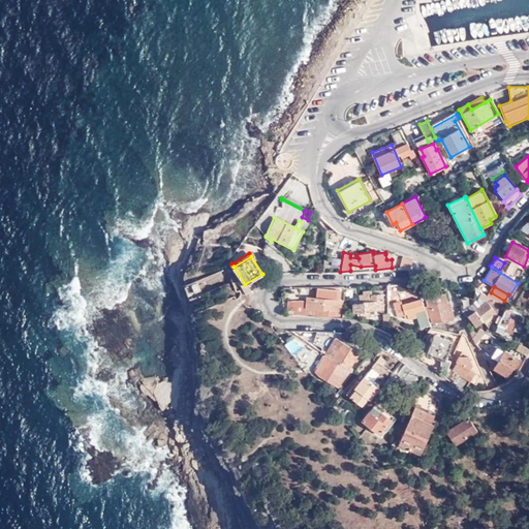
[(336,289),(316,287),(315,297),(306,296),(305,301),(304,315),(340,317),(341,300),(340,300),(336,300),(336,289)]
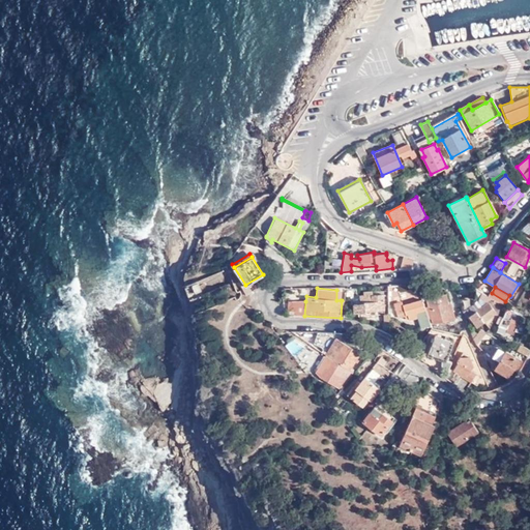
[(372,292),(363,292),(363,294),(360,295),(360,304),(363,304),(363,302),(371,301),(371,295),(372,295),(372,292)]
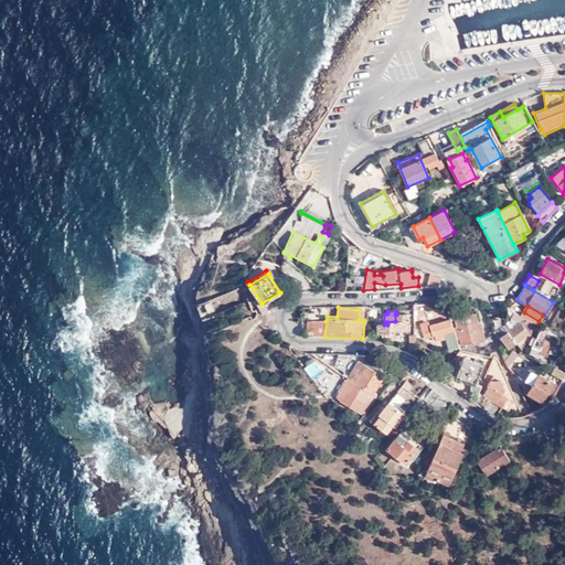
[(473,326),(477,324),(475,313),(455,318),(461,344),(477,341),(473,326)]
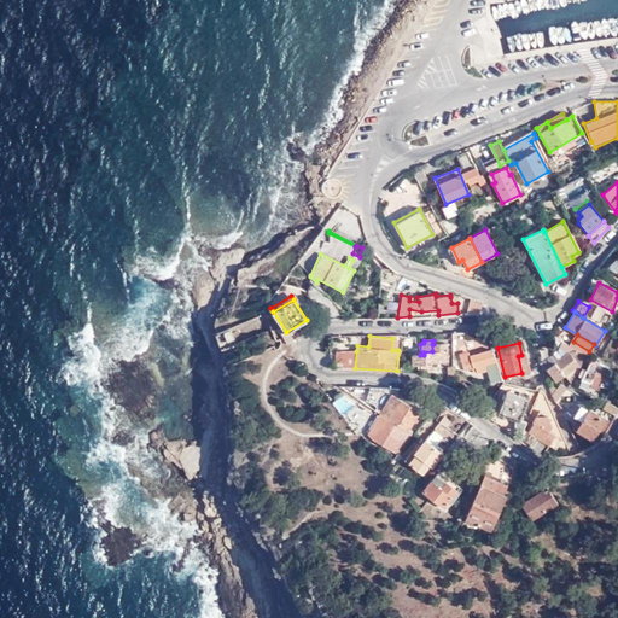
[(424,355),(420,355),(413,355),(413,365),(417,365),(426,365),(426,362),(448,362),(448,344),(433,344),(432,344),(432,351),(424,353),(424,355)]
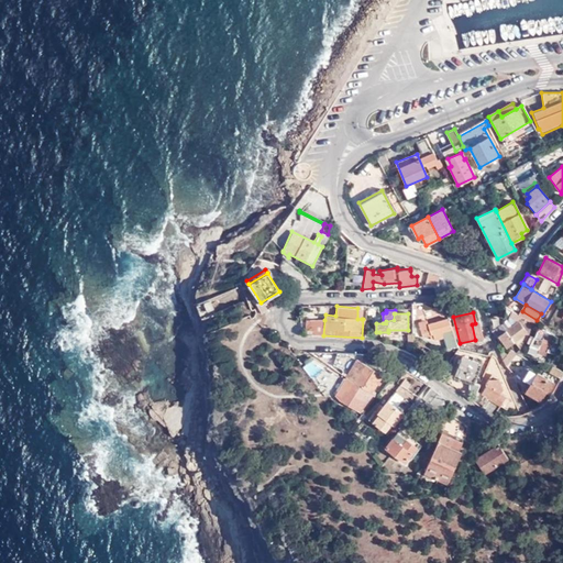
[(536,323),(523,317),(519,322),(527,331),(528,334),(536,323)]
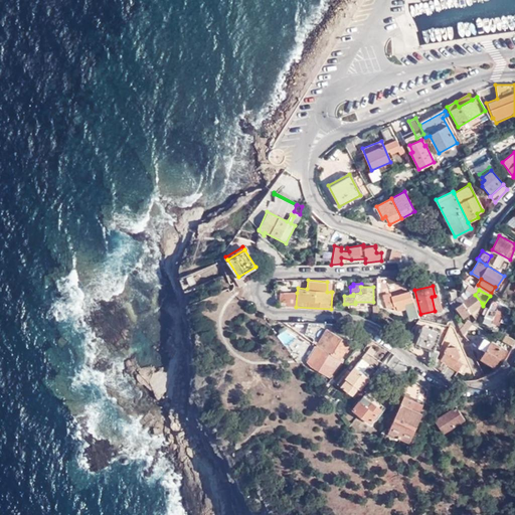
[(413,306),(409,291),(390,296),(393,307),(396,306),(397,310),(413,306)]
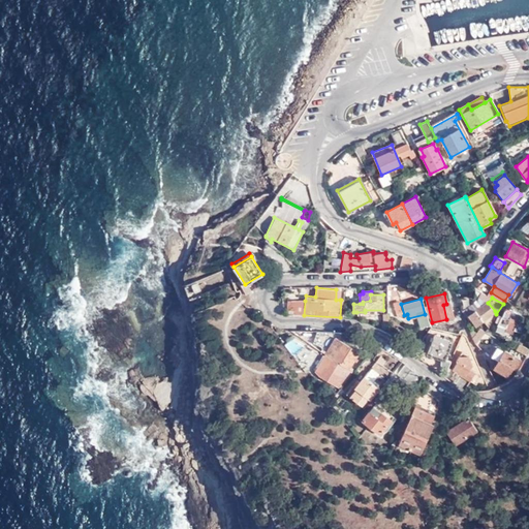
[(304,315),(305,301),(288,301),(287,314),(304,315)]
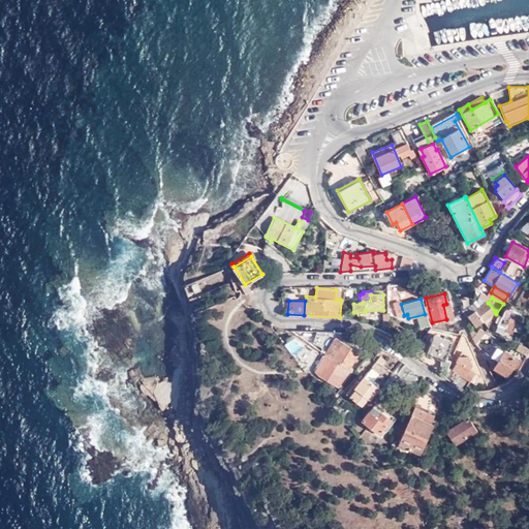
[(495,311),(488,303),(487,301),(467,316),(475,327),(495,311)]
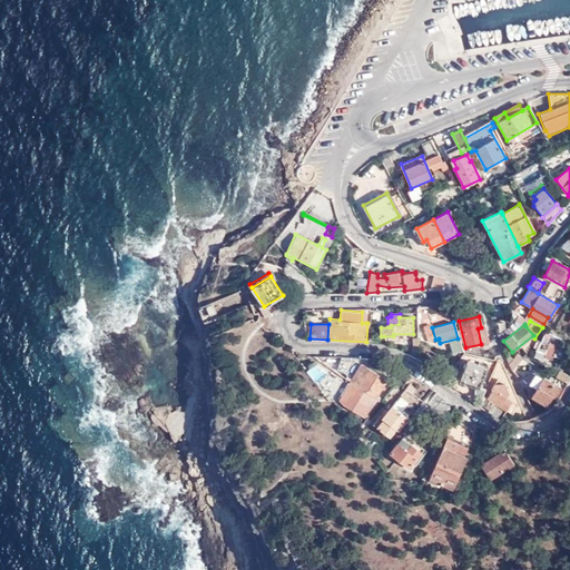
[(435,340),(432,327),(424,330),(428,341),(435,340)]
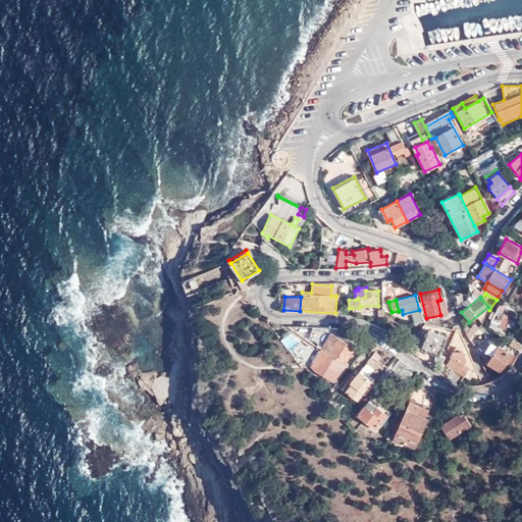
[(512,329),(519,313),(500,303),(492,320),(499,323),(497,327),(504,329),(505,326),(512,329)]
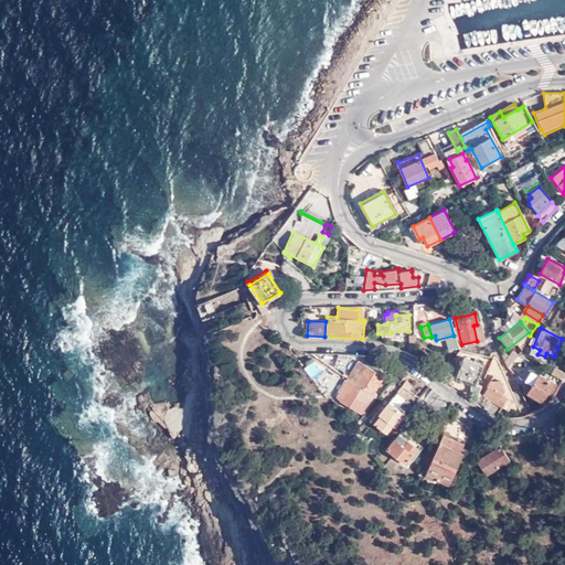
[(503,360),(508,368),(518,354),(512,350),(503,360)]
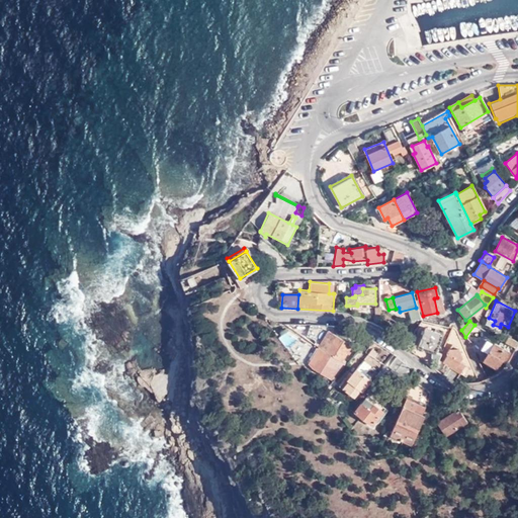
[(424,328),(418,346),(425,349),(424,354),(433,357),(442,334),(424,328)]
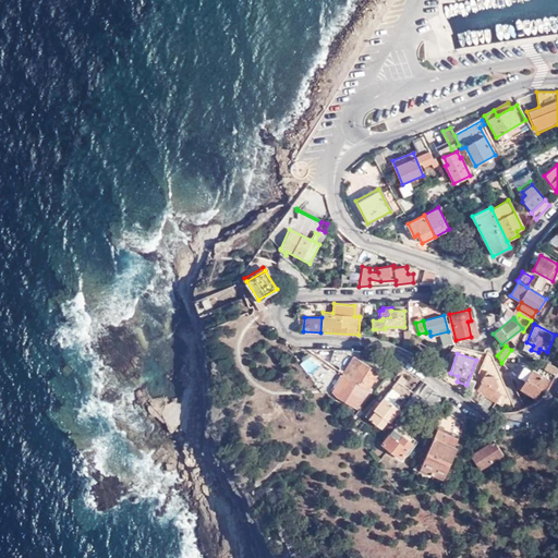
[(354,355),(342,374),(351,380),(366,390),(378,371),(354,355)]
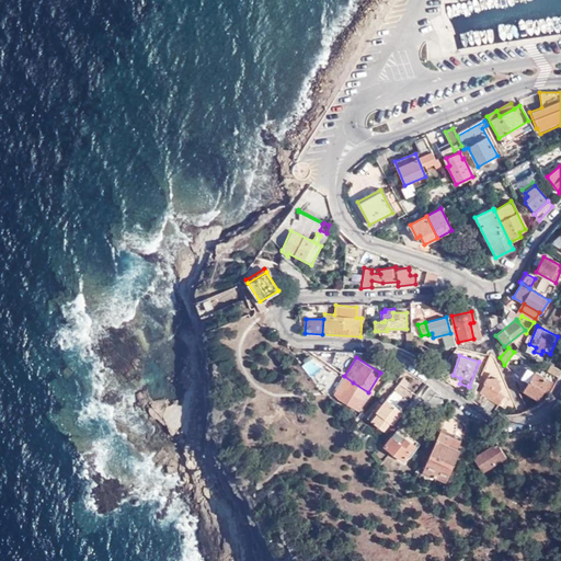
[(546,370),(556,376),(559,368),(550,363),(546,370)]
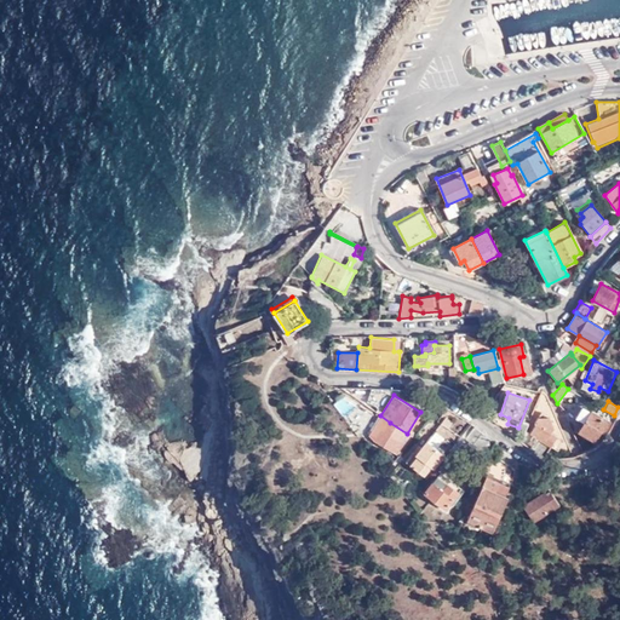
[(457,414),(446,408),(436,423),(447,429),(457,414)]
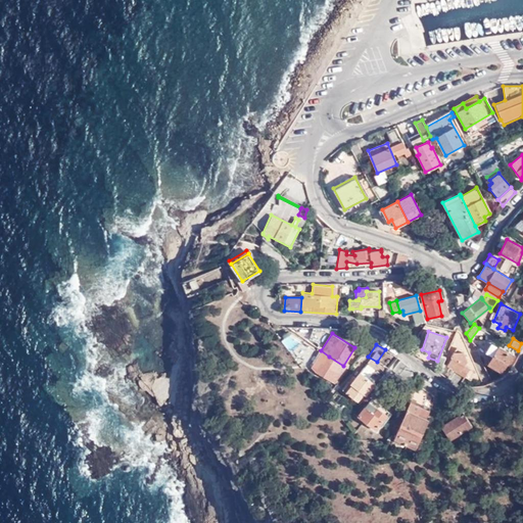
[(509,365),(514,357),(498,345),(487,363),(500,372),(503,368),(504,368),(507,364),(509,365)]
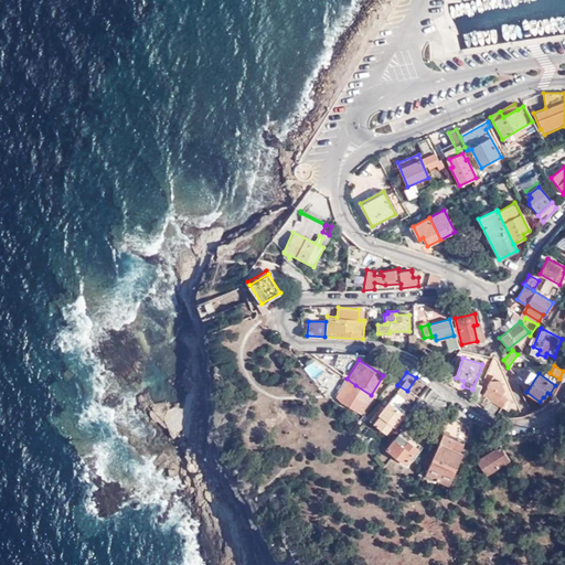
[(355,385),(347,379),(334,397),(340,403),(361,415),(375,397),(371,395),(355,385)]
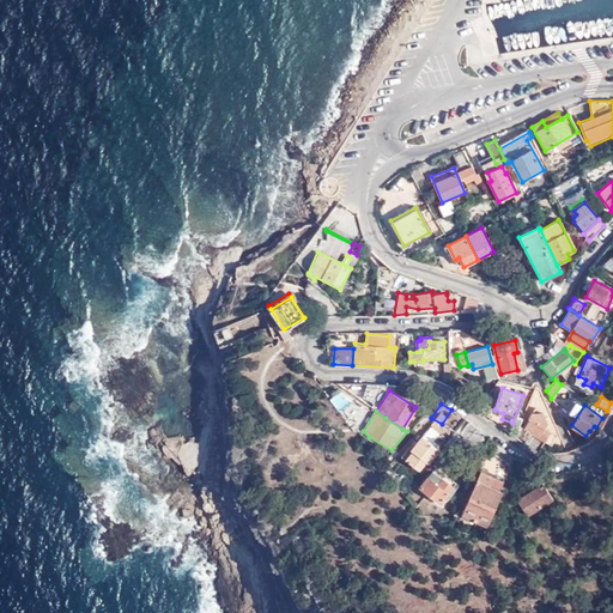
[(529,445),(538,448),(548,431),(545,428),(547,423),(541,412),(532,413),(528,418),(529,419),(523,429),(526,430),(521,439),(529,445)]
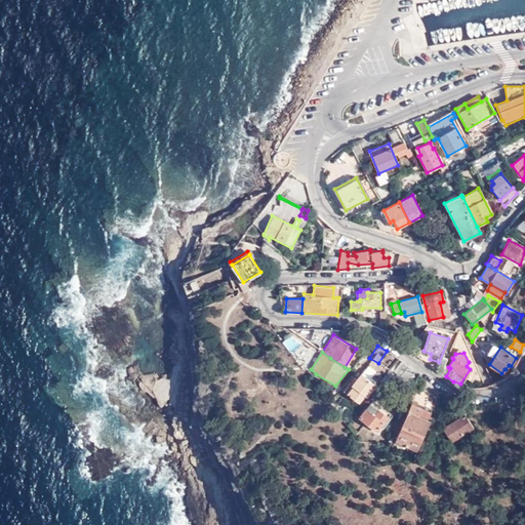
[(400,378),(409,366),(403,362),(394,374),(400,378)]
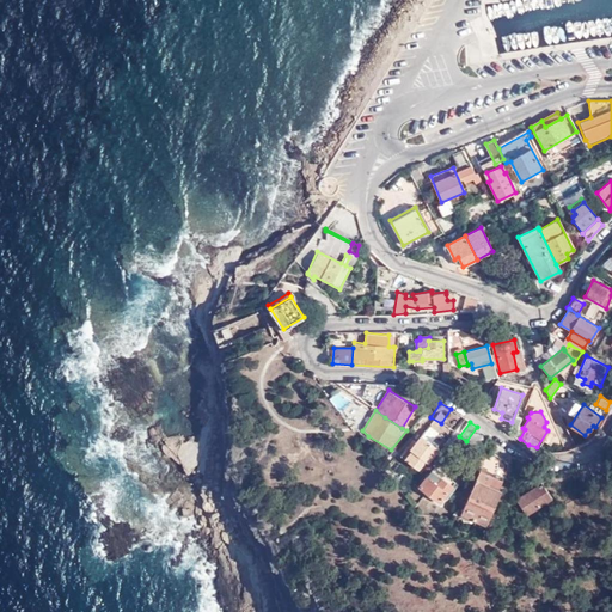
[(482,453),(489,436),(477,427),(466,441),(476,448),(482,453)]
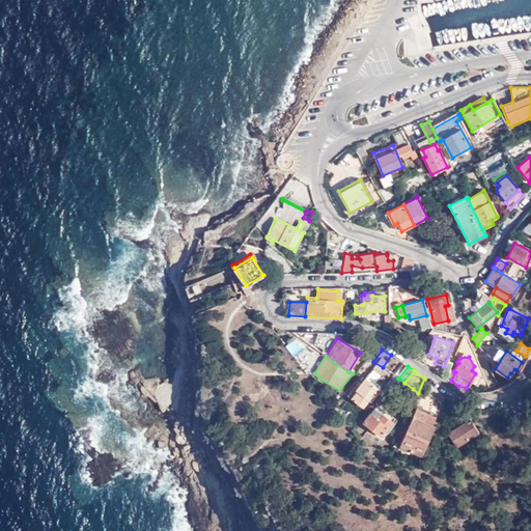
[(369,399),(373,403),(384,391),(365,378),(356,389),(352,386),(345,393),(363,408),(366,403),(369,399)]
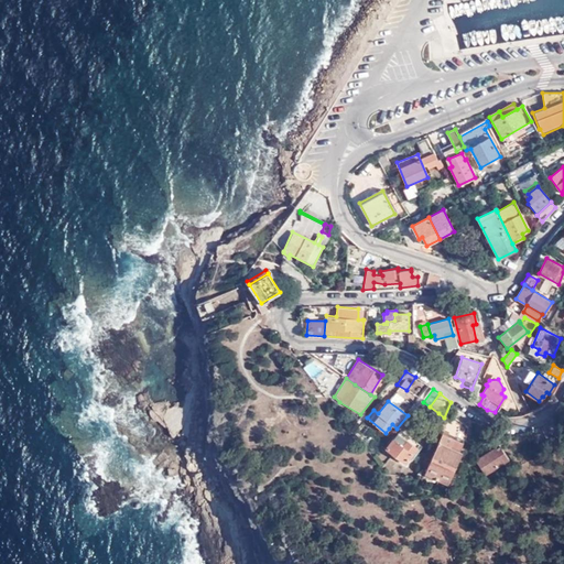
[(464,433),(467,426),(453,416),(449,426),(464,433)]
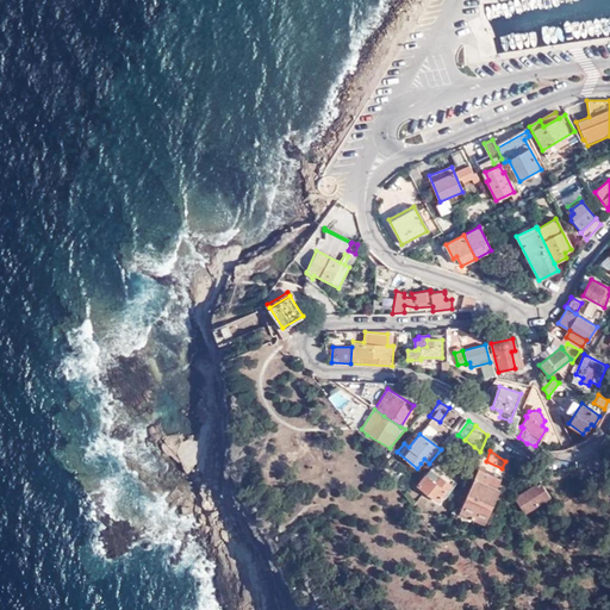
[(433,465),(417,484),(439,499),(441,496),(443,498),(455,483),(433,465)]
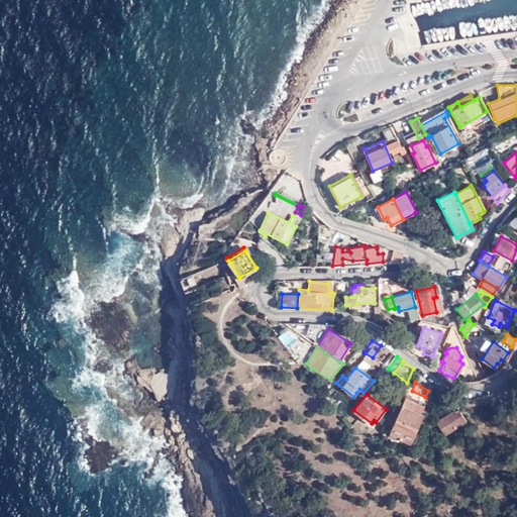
[(407,394),(405,400),(415,405),(417,402),(418,399),(407,394)]
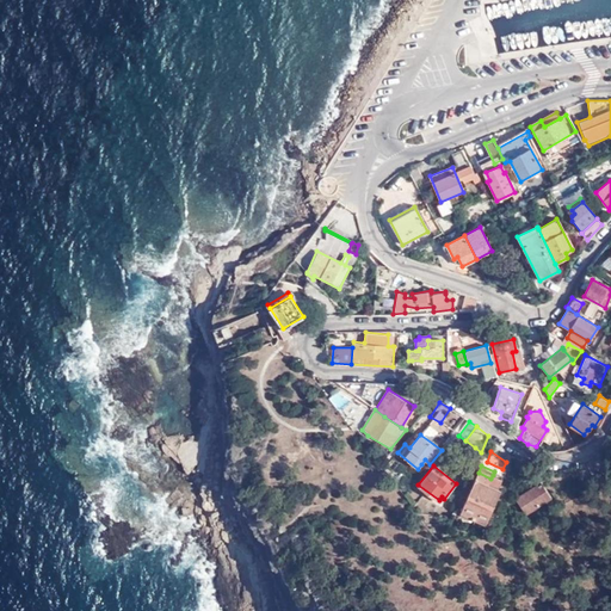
[(491,479),(479,473),(475,479),(474,479),(461,511),(485,520),(499,489),(495,487),(500,477),(493,475),(491,479)]
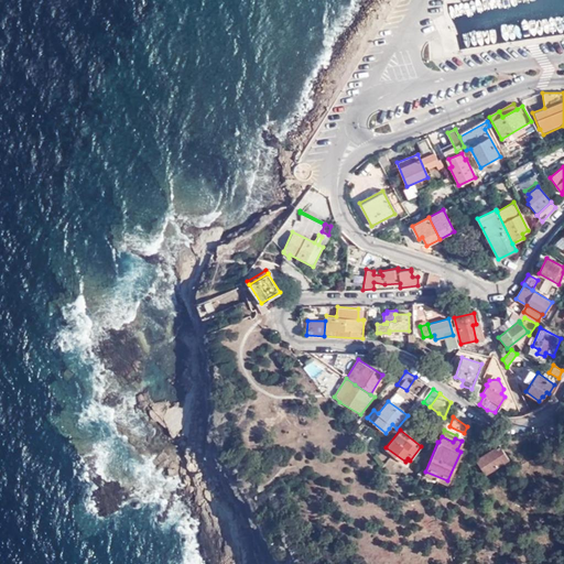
[(486,475),(508,459),(497,444),(475,459),(486,475)]
